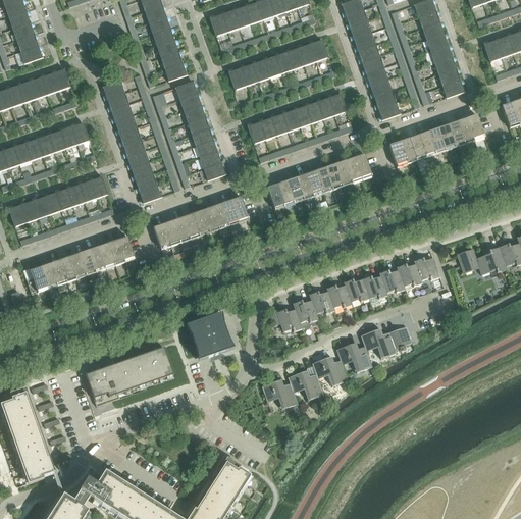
[(15,0),(3,4),(7,16),(25,10),(22,2),(24,2),(23,0),(15,0)]
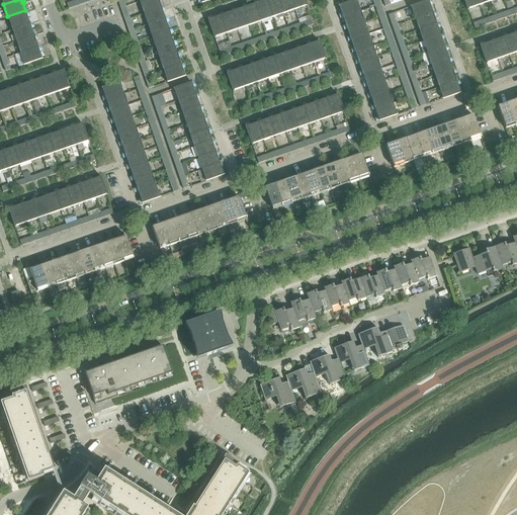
[(139,0),(143,10),(160,4),(158,0),(139,0)]
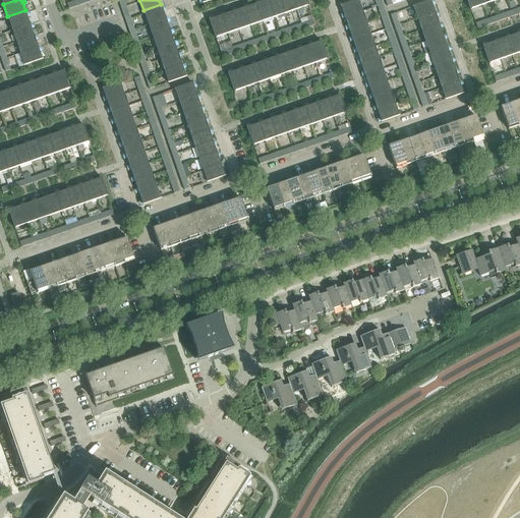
[(262,19),(273,15),(268,0),(260,0),(254,0),(255,1),(262,19)]
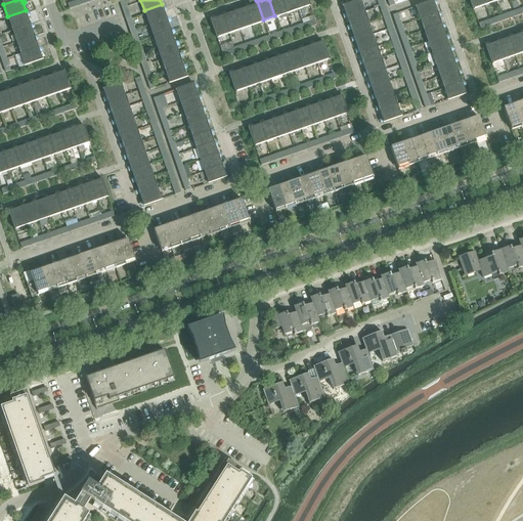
[(269,0),(274,15),(286,11),(281,0),(269,0)]
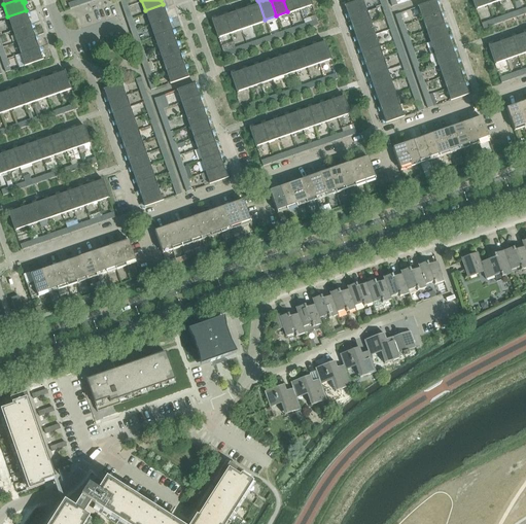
[(283,0),(287,11),(300,7),(296,0),(283,0)]
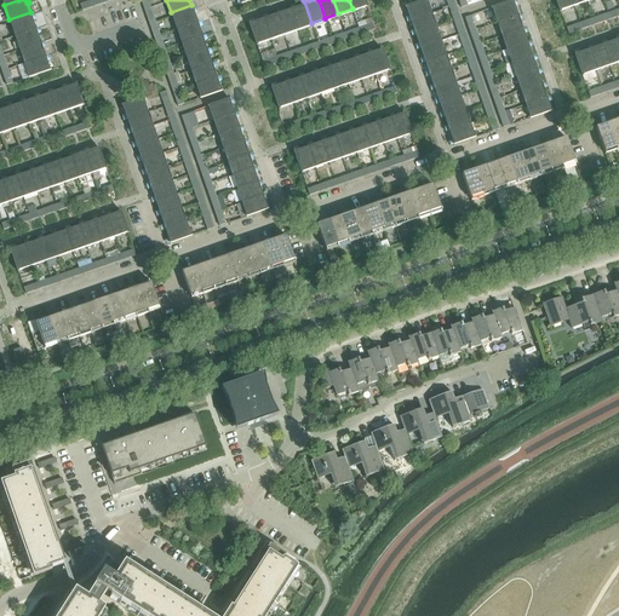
[(410,17),(410,18),(431,10),(427,0),(414,0),(405,4),(408,13),(406,13),(408,18),(410,17)]
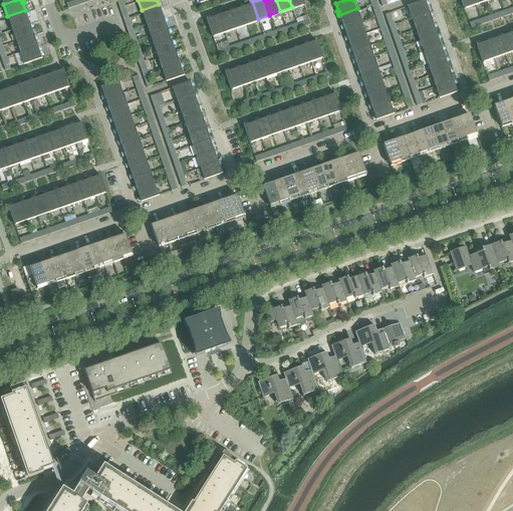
[(411,16),(428,10),(426,2),(427,2),(426,0),(419,0),(407,4),(411,16)]
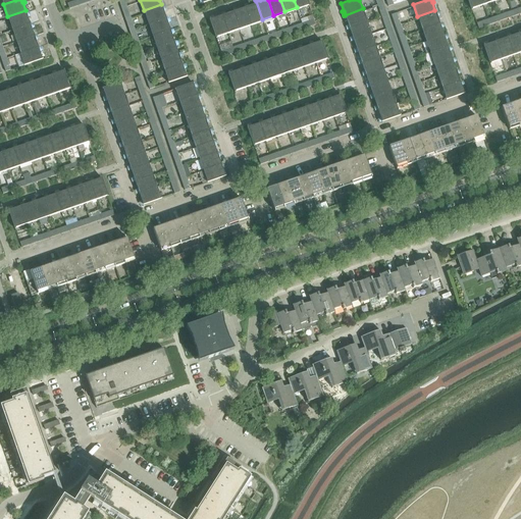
[(250,23),(262,19),(256,1),(248,4),(248,2),(244,4),(245,5),(244,5),(250,23)]
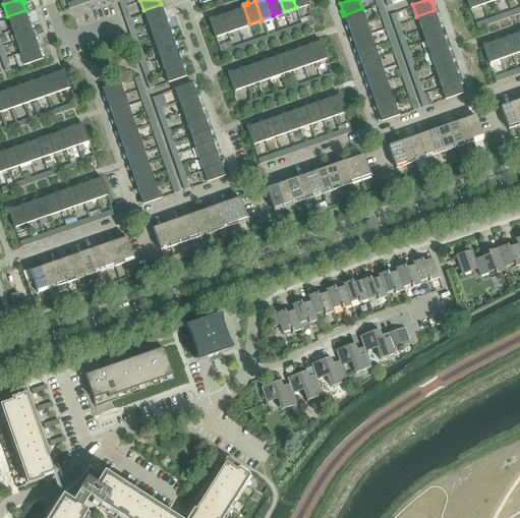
[(163,4),(161,4),(143,10),(148,22),(165,16),(162,8),(164,7),(163,4)]
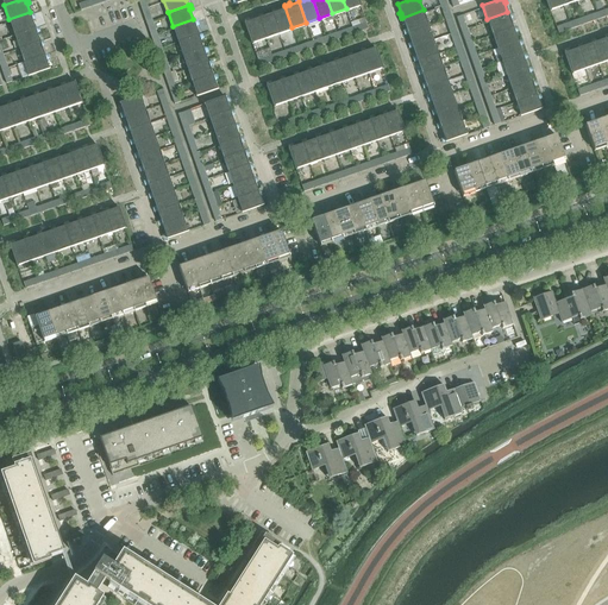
[(279,32),(292,27),(284,6),(276,10),(275,7),(271,10),(271,11),(279,32)]
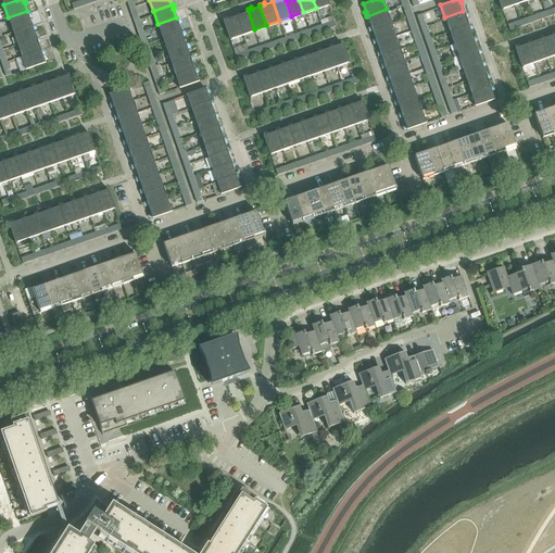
[(371,28),(391,22),(387,9),(367,16),(370,24),(368,25),(370,28),(371,28)]
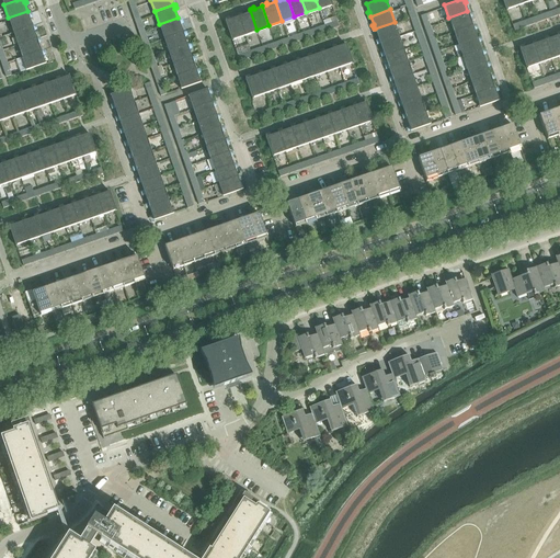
[(27,11),(8,18),(12,30),(32,23),(29,15),(31,14),(29,10),(27,11)]
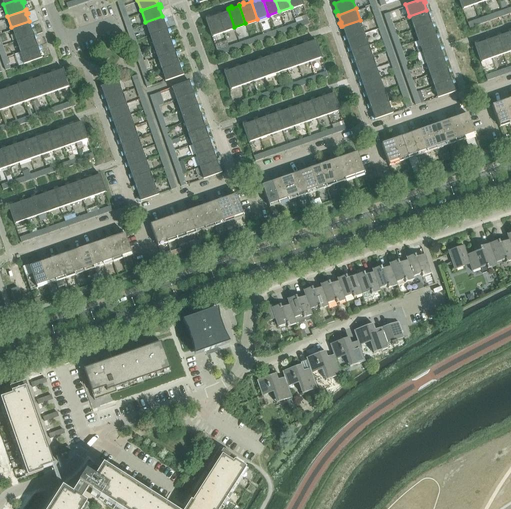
[(217,13),(223,31),(234,27),(228,9),(221,12),(220,10),(216,12),(217,13)]
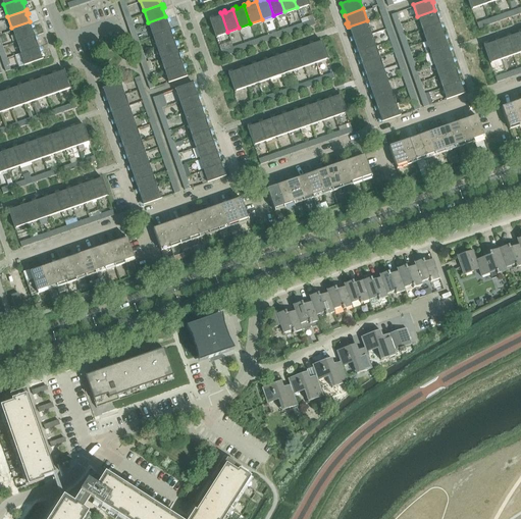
[(421,28),(438,21),(436,13),(437,13),(436,9),(434,10),(417,16),(421,28)]
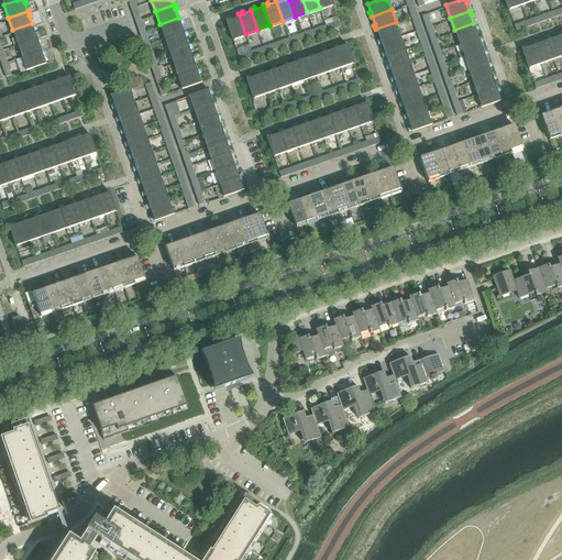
[(245,34),(239,14),(230,18),(230,15),(226,17),(226,19),(232,39),(245,34)]
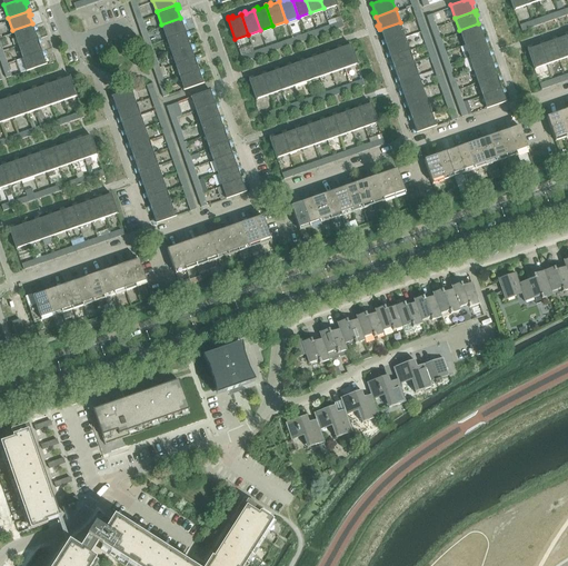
[(182,17),(180,18),(161,25),(166,37),(185,30),(181,21),(183,21),(182,17)]
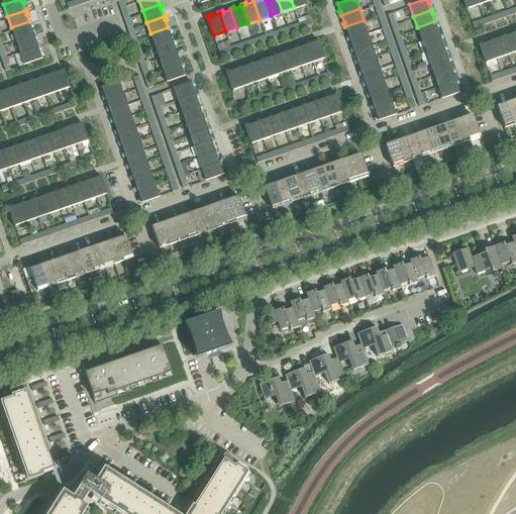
[(349,37),(368,31),(364,20),(345,26),(348,33),(346,34),(348,38),(349,37)]
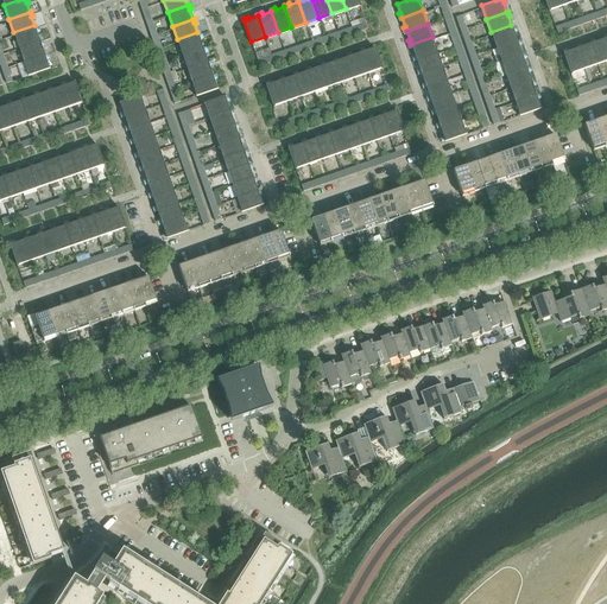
[(495,45),(516,38),(513,30),(514,29),(513,24),(511,25),(491,32),(495,45)]
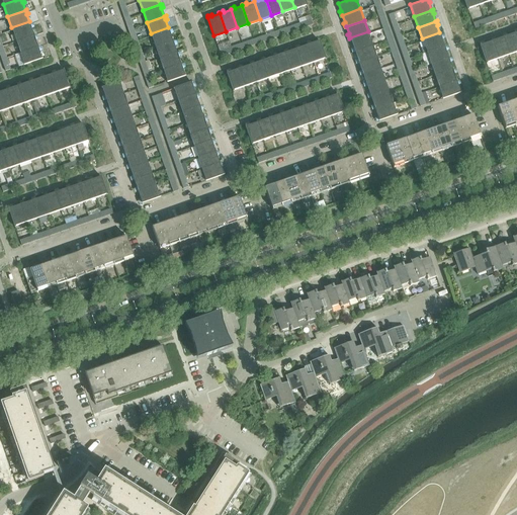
[(29,21),(11,27),(15,38),(33,32),(30,25),(32,24),(30,21),(29,21)]
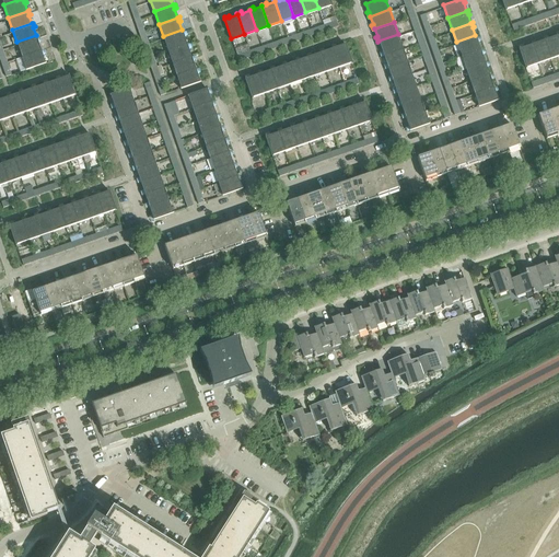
[(184,28),(182,30),(163,36),(167,48),(186,42),(183,34),(185,33),(184,28)]
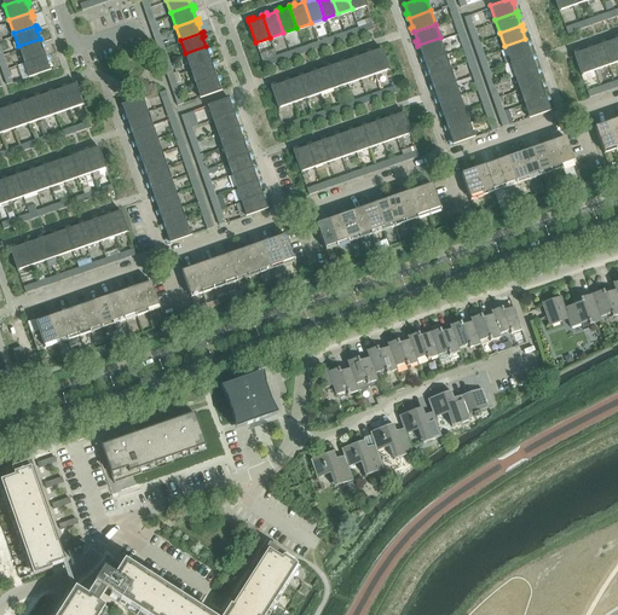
[(446,35),(440,38),(445,51),(451,50),(446,35)]
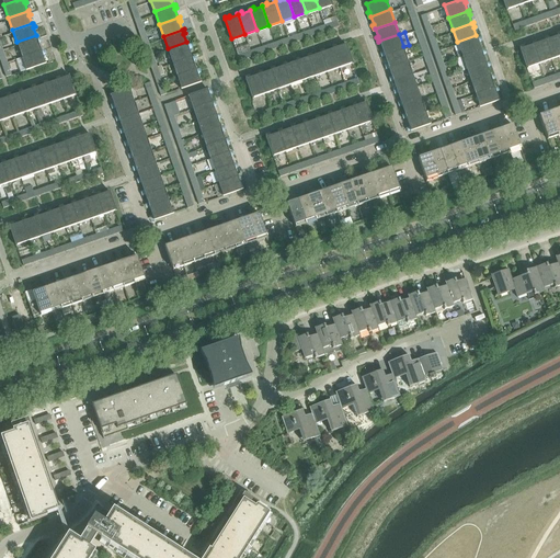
[(384,53),(384,54),(403,46),(399,34),(379,41),(383,49),(380,49),(383,54),(384,53)]
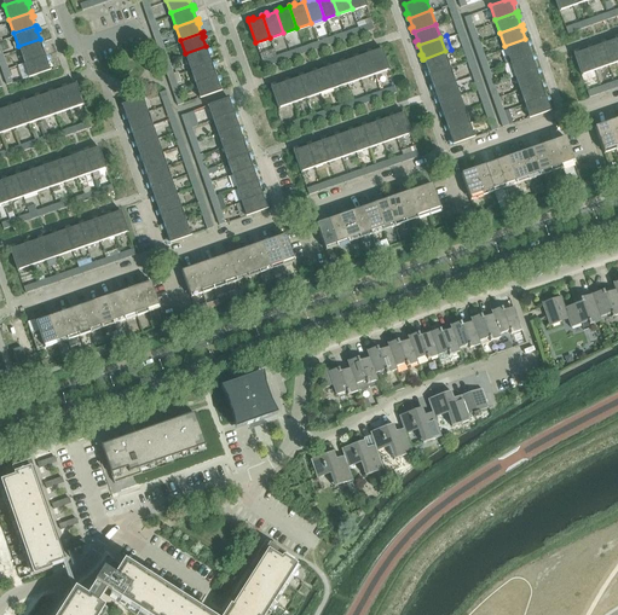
[(617,58),(617,47),(614,38),(606,40),(605,39),(600,40),(601,41),(601,42),(608,63),(617,58)]
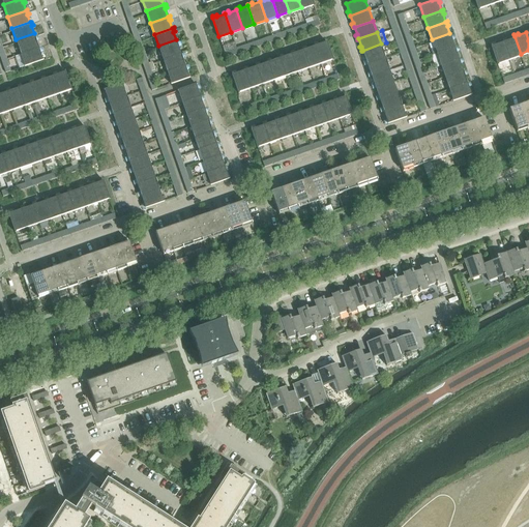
[(34,34),(34,33),(16,39),(20,52),(38,46),(35,37),(37,37),(35,33),(34,34)]
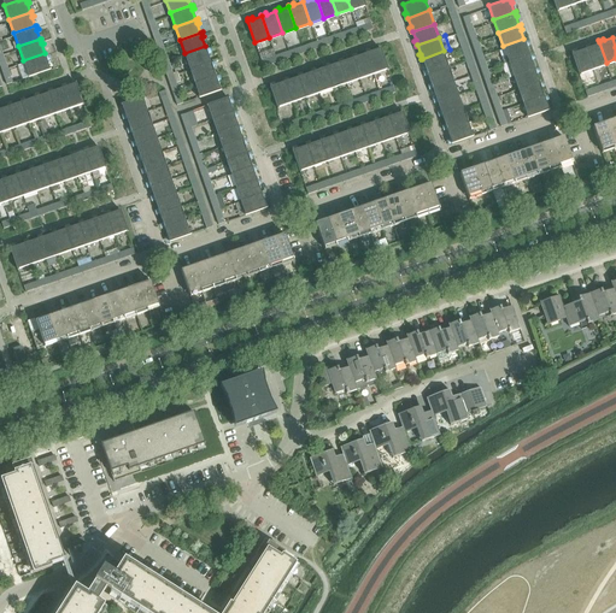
[(508,60),(528,53),(526,43),(527,42),(526,39),(523,39),(503,46),(508,60)]
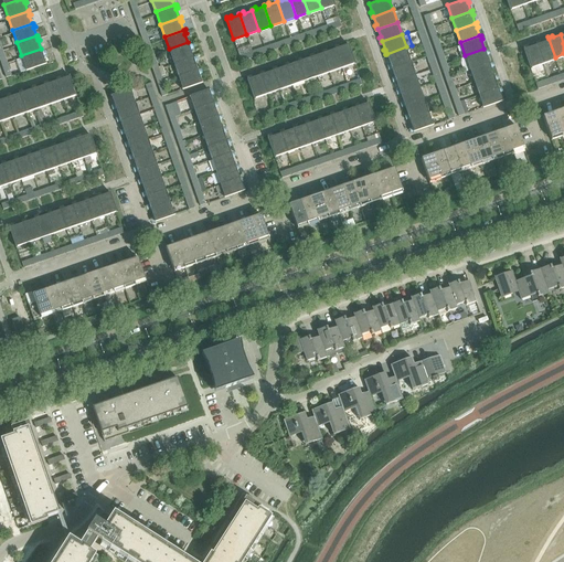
[(555,57),(549,39),(540,41),(540,40),(535,41),(536,42),(535,43),(542,62),(555,57)]
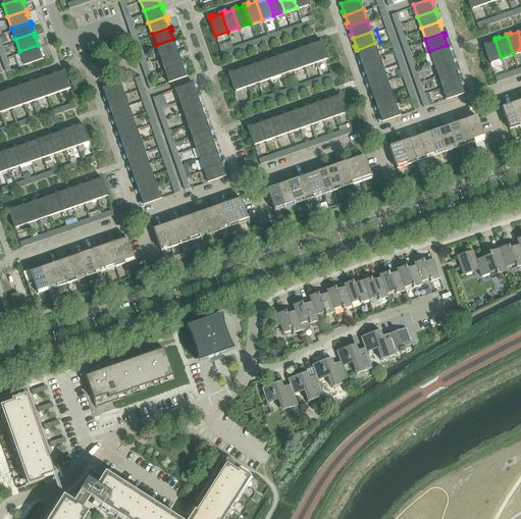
[(175,39),(173,39),(156,45),(160,57),(177,51),(174,43),(176,42),(175,39)]
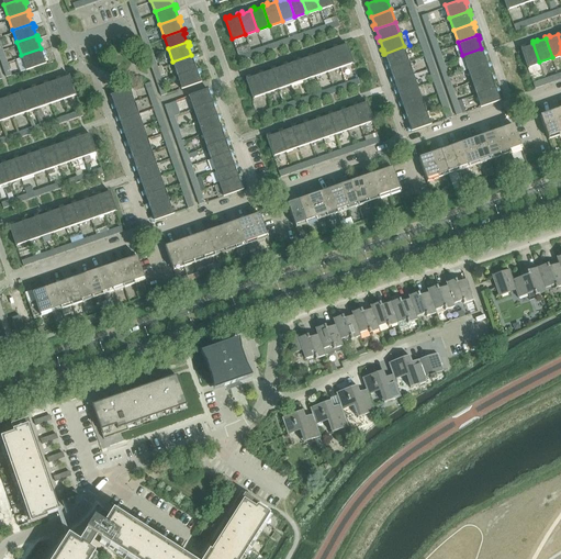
[(333,46),(339,66),(352,60),(346,42),(345,42),(337,45),(336,43),(333,45),(333,46)]
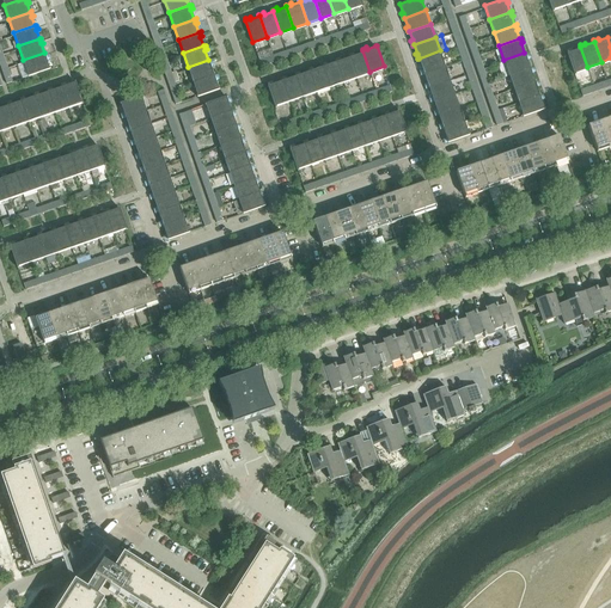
[(270,47),(256,51),(258,57),(266,55),(268,61),(270,60),(273,60),(274,59),(272,53),(273,53),(270,47)]
